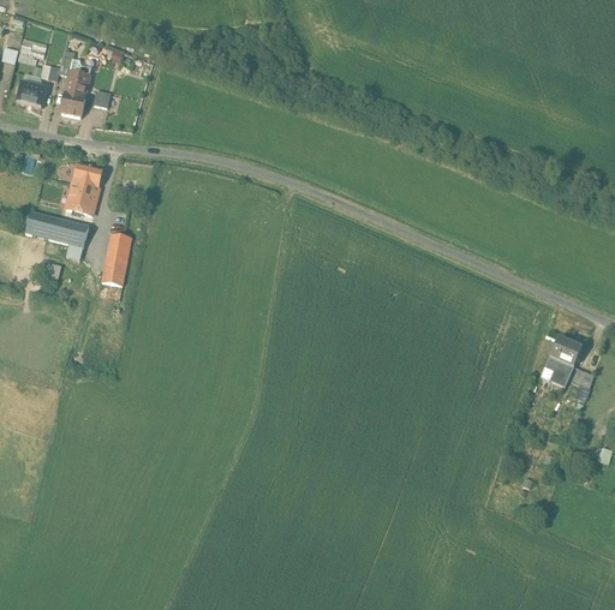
[(39,57),(29,54),(30,47),(46,51),(47,43),(24,37),(18,60),(37,65),(39,57)]
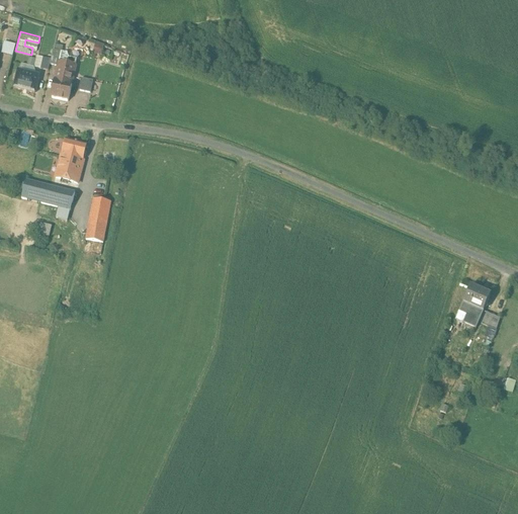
[(102,52),(105,40),(96,38),(94,50),(102,52)]
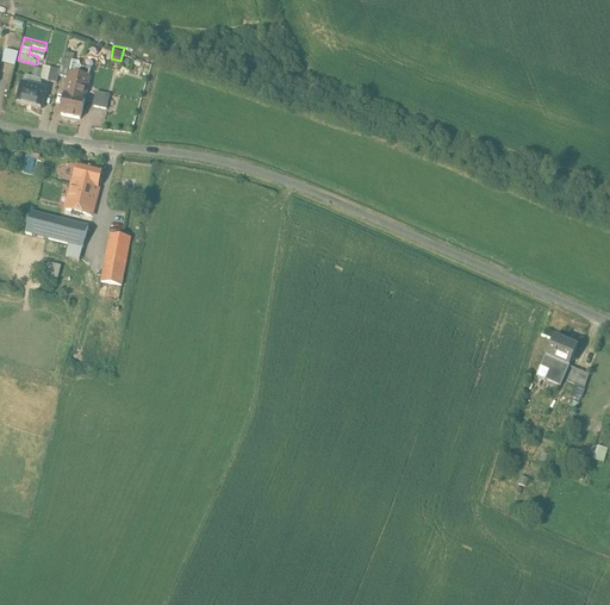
[(5,47),(1,60),(1,61),(12,64),(16,50),(16,49),(5,47)]
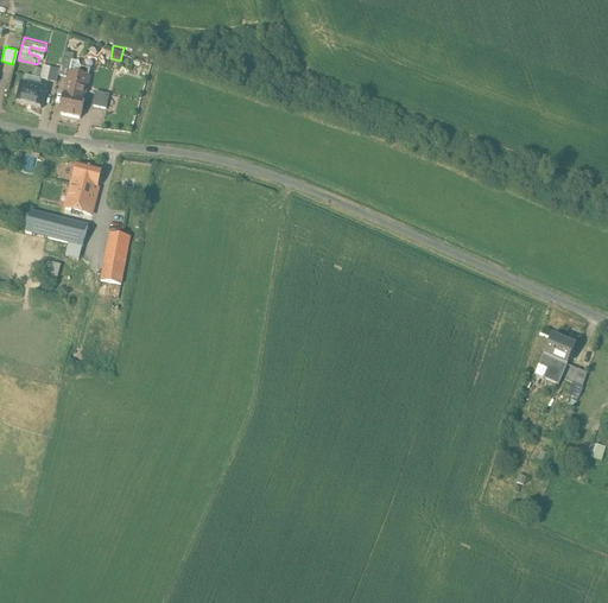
[(43,57),(44,54),(44,52),(45,50),(30,46),(29,54),(43,57)]
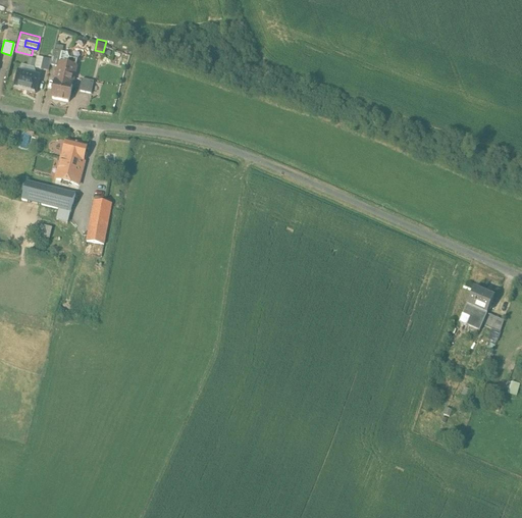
[(53,47),(51,56),(50,61),(58,63),(55,78),(72,82),(77,57),(69,55),(67,50),(53,47)]
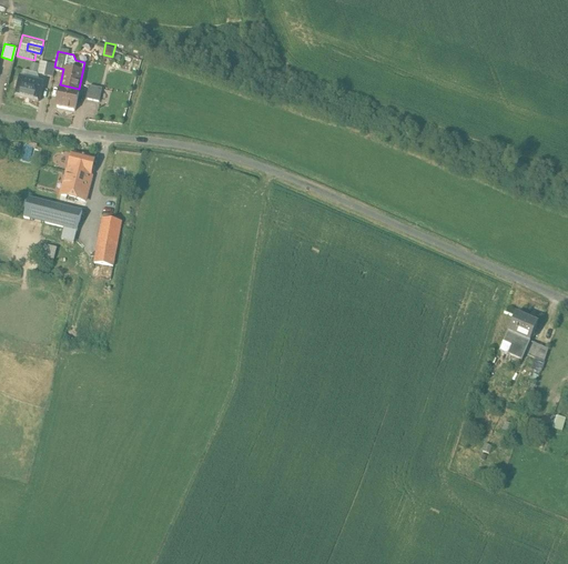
[(47,60),(46,68),(44,68),(44,71),(52,73),(56,61),(47,60)]
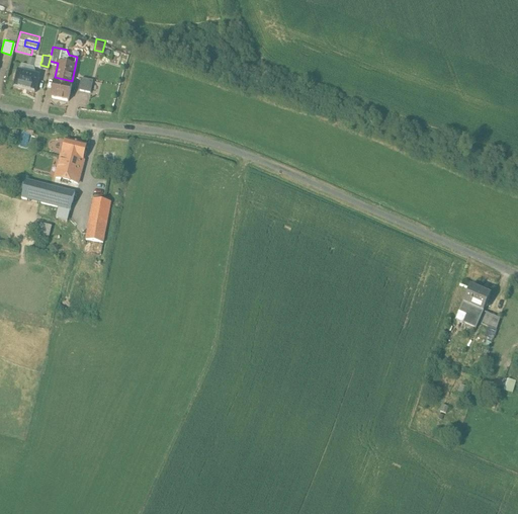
[(14,84),(20,86),(34,89),(38,72),(18,68),(14,84)]
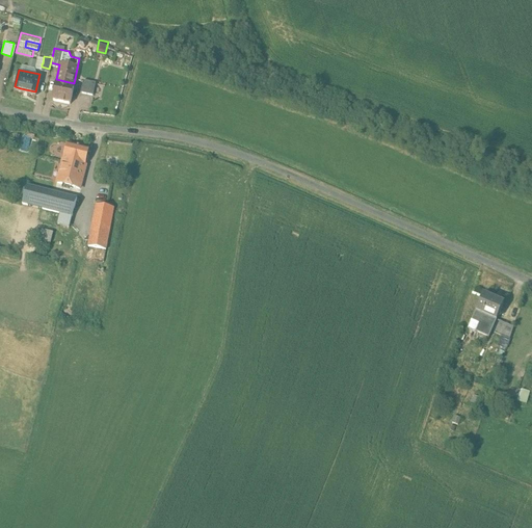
[(81,89),(85,90),(92,91),(96,80),(83,77),(81,89)]
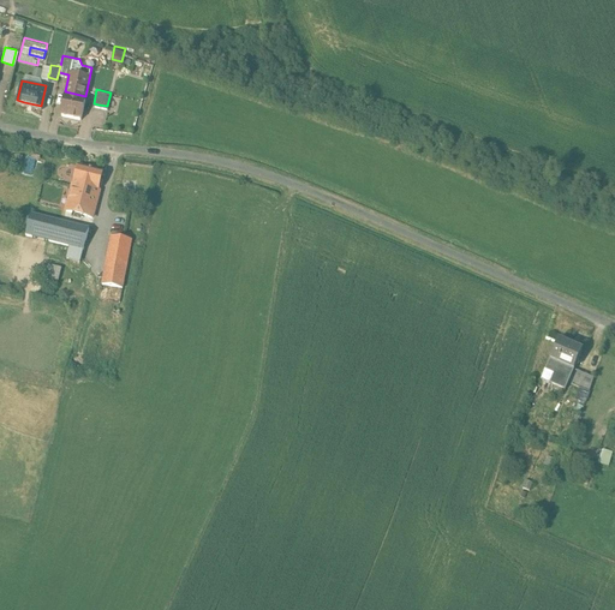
[(85,96),(65,91),(60,112),(81,115),(85,96)]
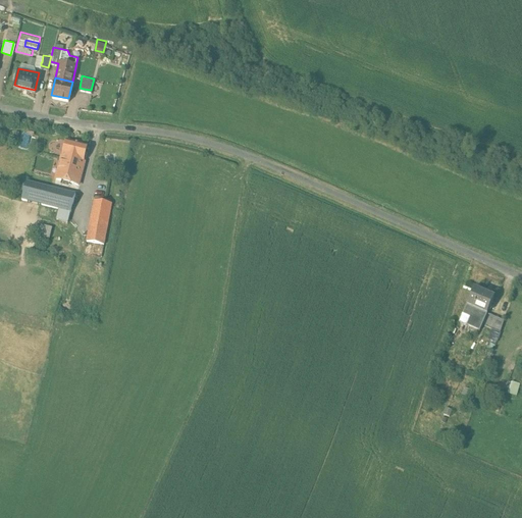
[(66,138),(65,145),(63,153),(84,158),(88,144),(66,138)]
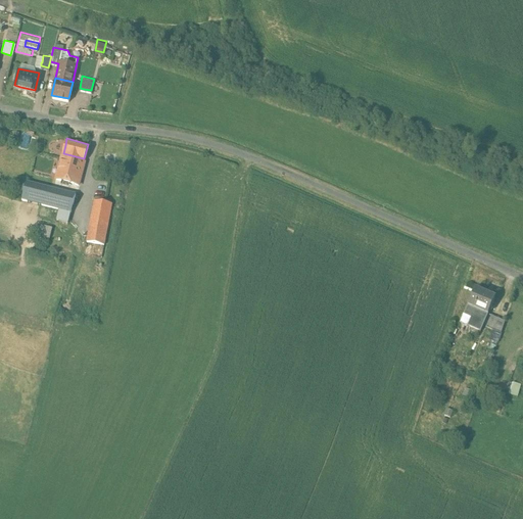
[(78,181),(84,158),(63,153),(57,176),(78,181)]
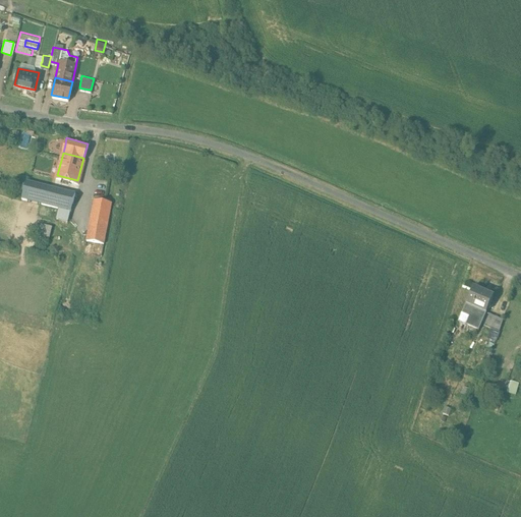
[(26,179),(25,184),(22,196),(70,209),(70,208),(75,190),(26,179)]
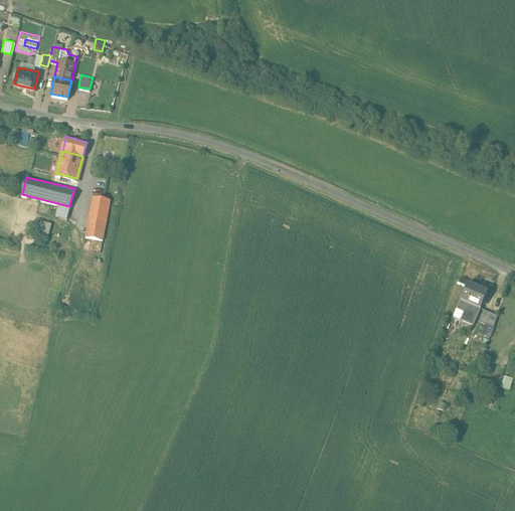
[(95,194),(90,214),(90,217),(106,221),(111,197),(95,194)]
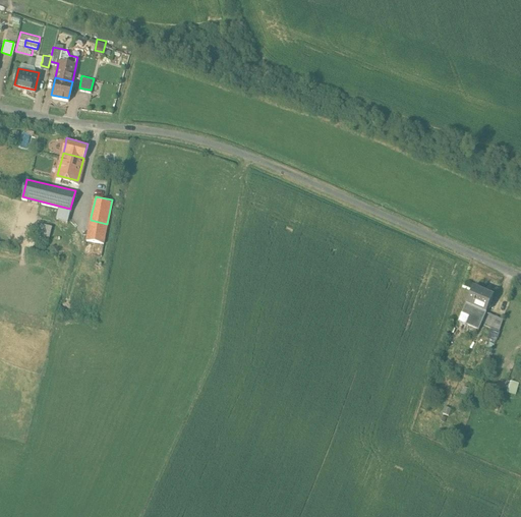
[(43,213),(62,217),(68,219),(70,209),(46,203),(43,213)]
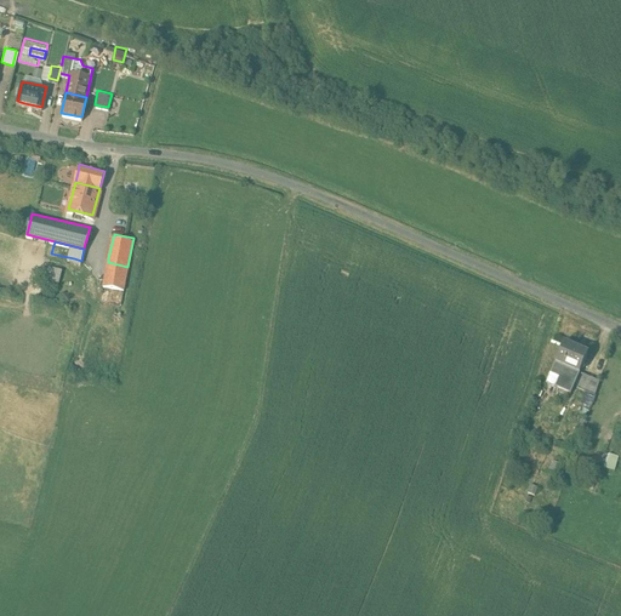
[(127,267),(124,266),(108,262),(103,284),(104,284),(123,287),(127,267)]
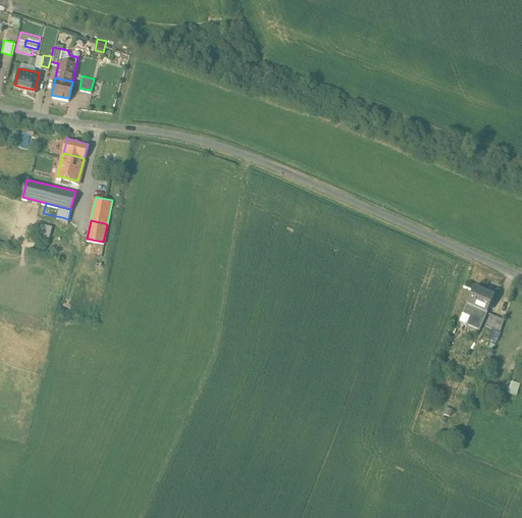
[(49,235),(49,234),(52,224),(41,221),(38,231),(49,235)]
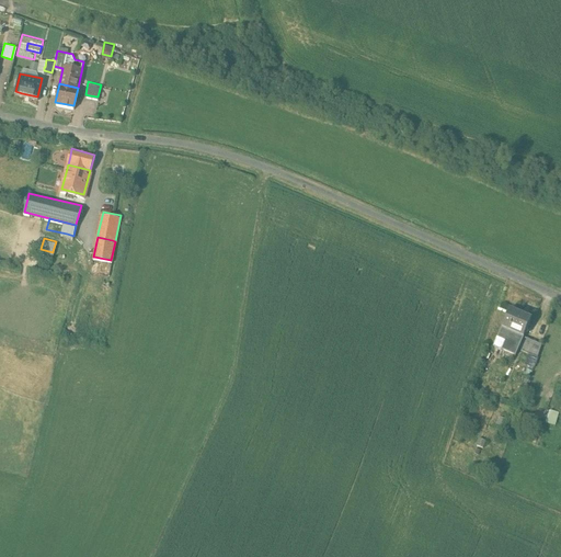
[(531,317),(515,310),(510,308),(496,337),(504,340),(501,347),(515,353),(531,317)]
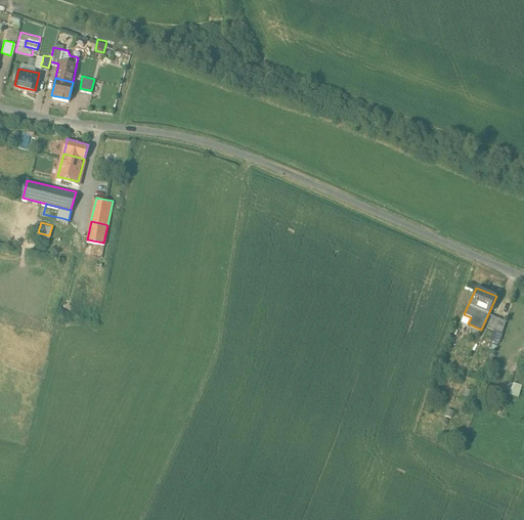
[(487,326),(499,330),(501,331),(506,319),(492,314),(491,314),(487,326)]
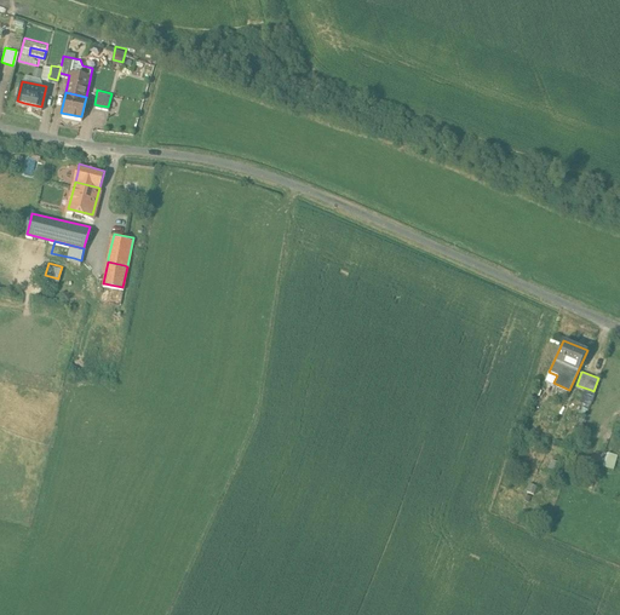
[(604,463),(615,465),(618,452),(607,449),(604,463)]
